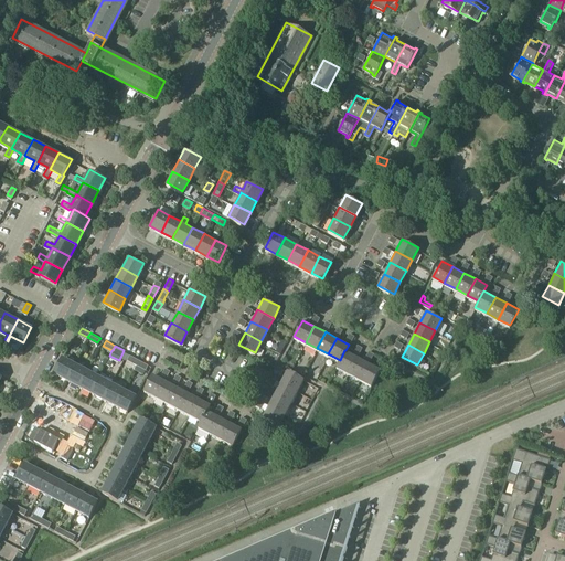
[(344,350),(340,360),(337,366),(348,372),(356,356),(345,350),(344,350)]
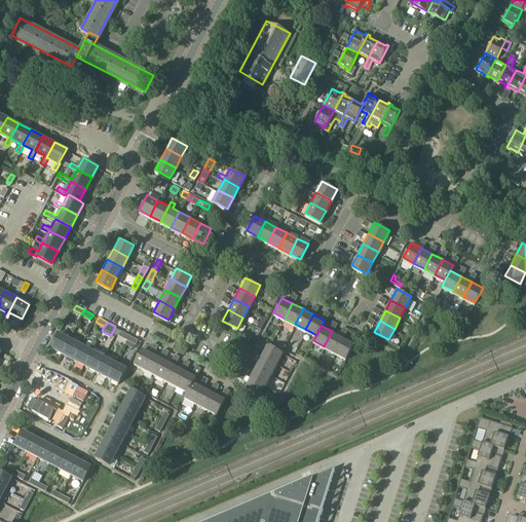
[(127,338),(129,334),(121,329),(118,333),(127,338)]
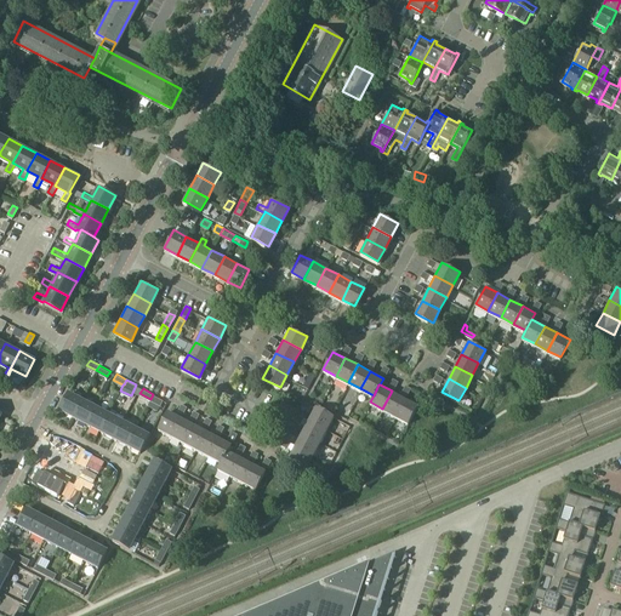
[(81,398),(68,391),(60,408),(73,414),(81,398)]
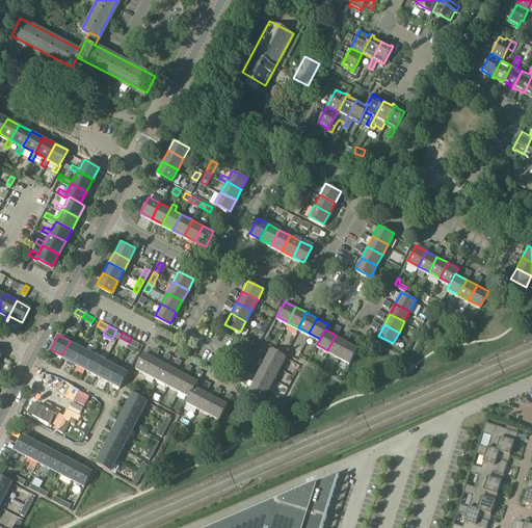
[(339,355),(346,341),(336,335),(327,350),(339,355)]
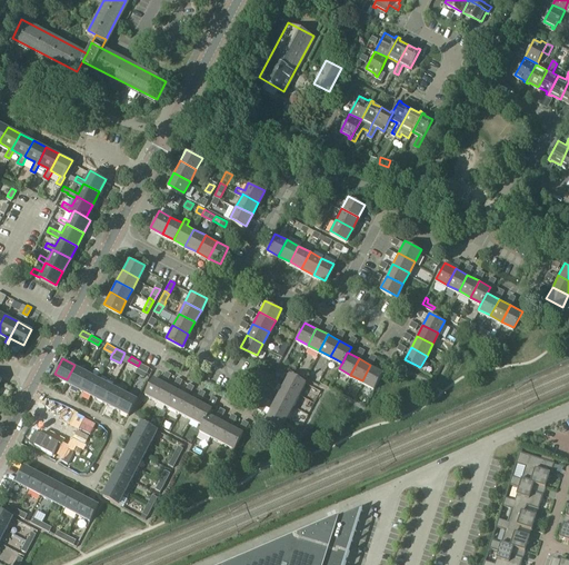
[(140,362),(138,366),(136,370),(145,375),(149,366),(140,362)]
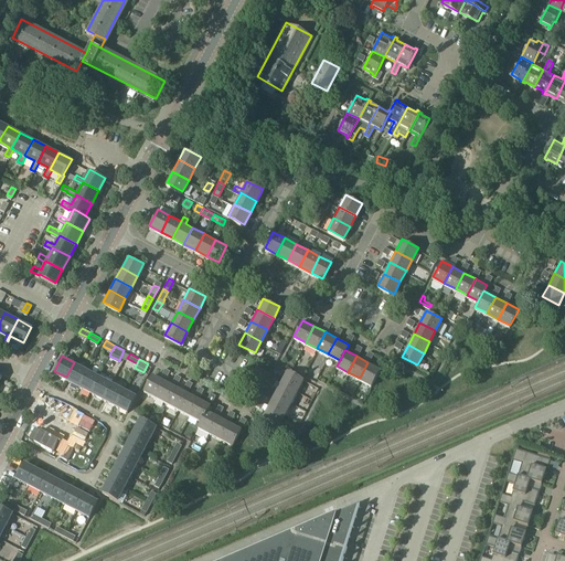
[(78,383),(86,369),(74,362),(66,377),(78,383)]
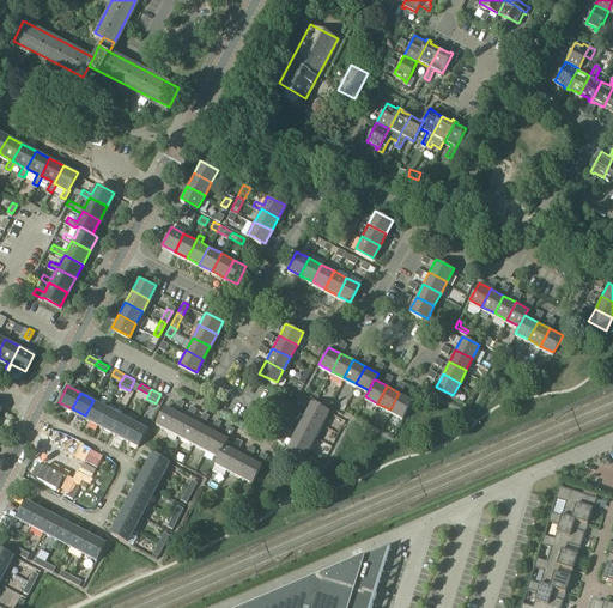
[(399,393),(390,409),(402,417),(412,399),(399,393)]
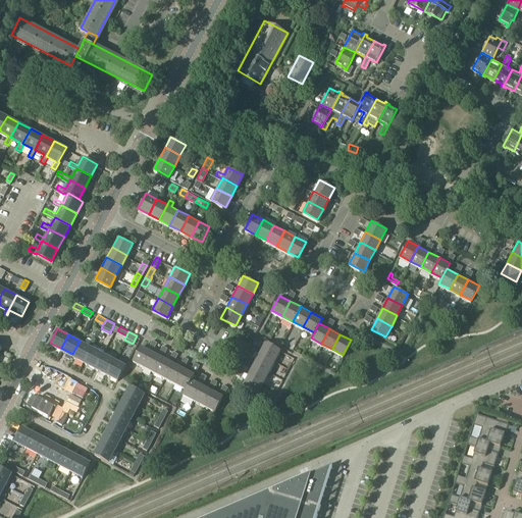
[(84,360),(91,347),(80,341),(72,354),(84,360)]
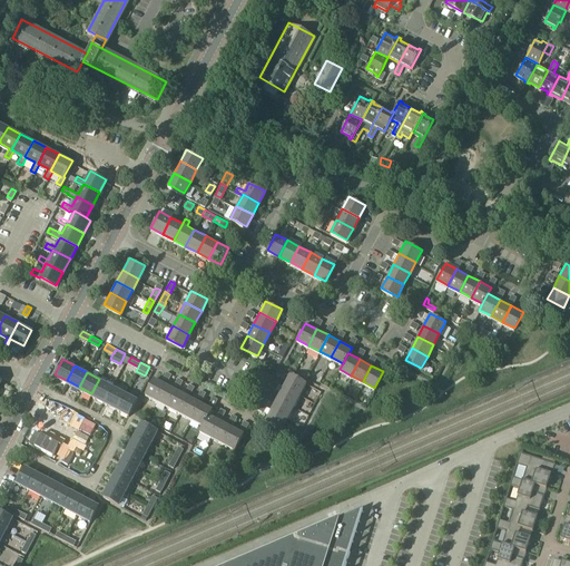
[(284,384),(300,393),(306,381),(290,372),(284,384)]
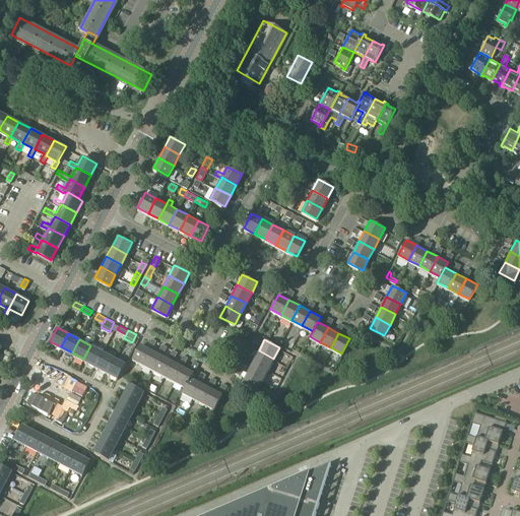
[(143,364),(151,348),(140,343),(132,358),(143,364)]
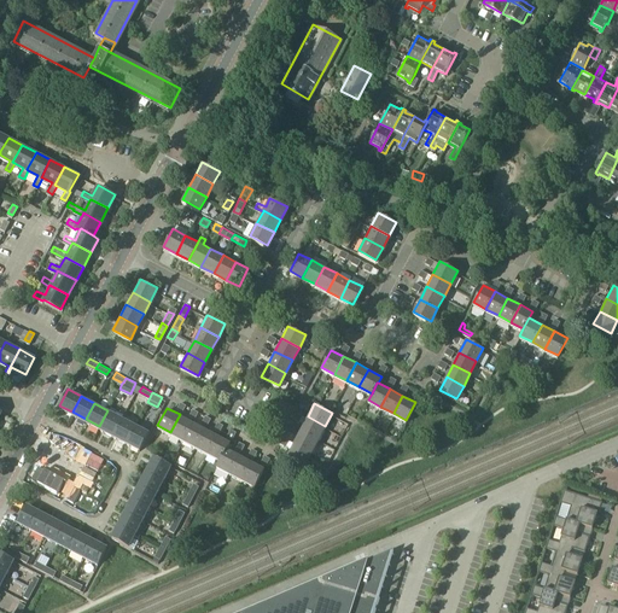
[(112,433),(121,418),(108,410),(99,426),(112,433)]
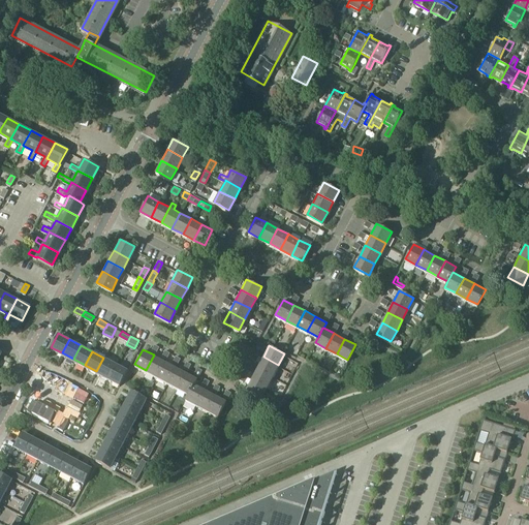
[(156,375),(164,361),(154,354),(146,370),(156,375)]
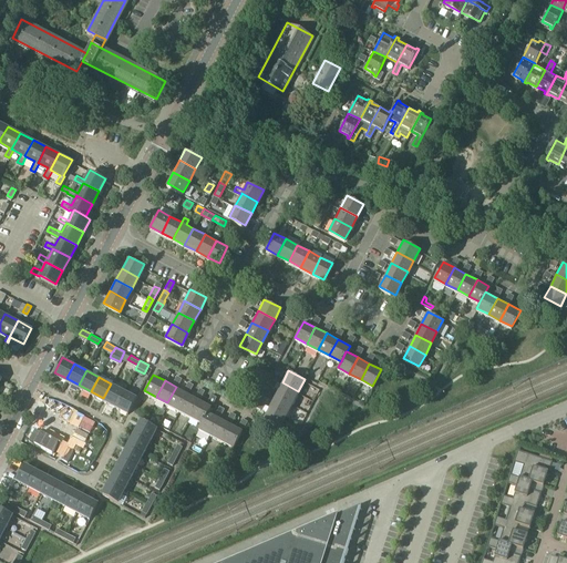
[(276,393),(292,402),(298,391),(282,382),(276,393)]
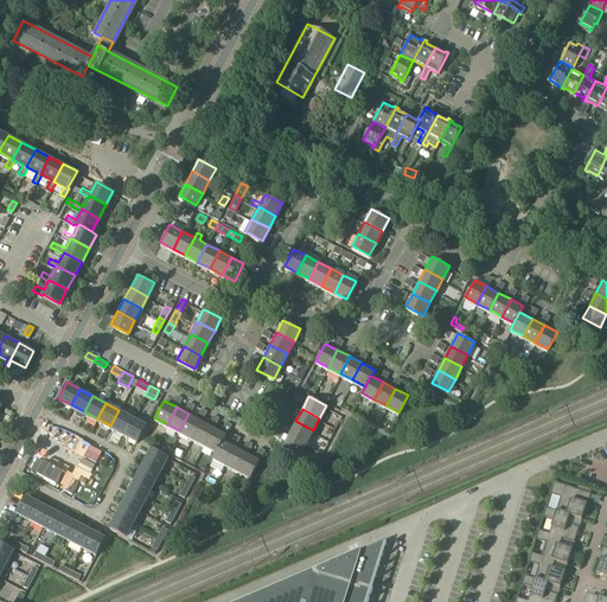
[(123,433),(132,417),(119,410),(110,426),(123,433)]
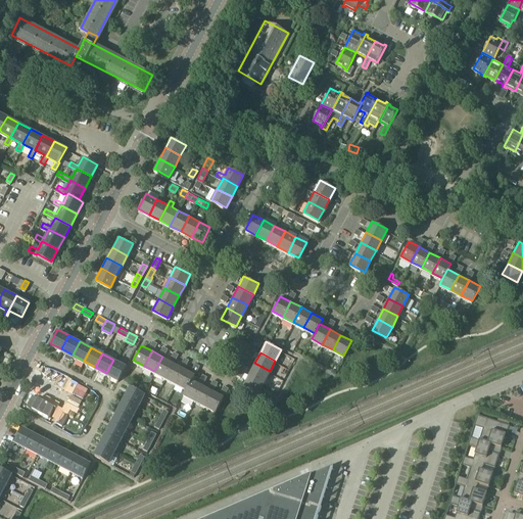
[(164,377),(173,362),(162,357),(154,371),(164,377)]
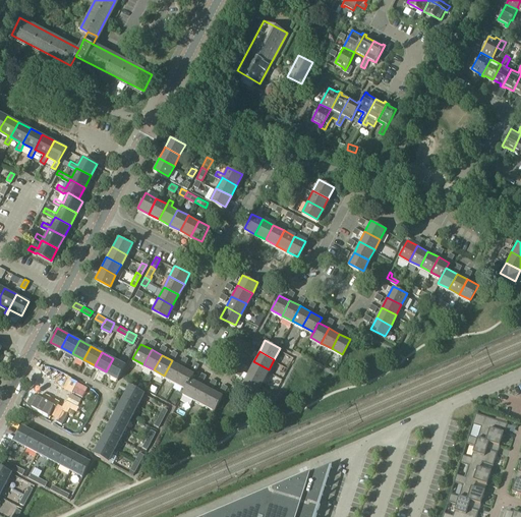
[(113,358),(106,371),(117,378),(125,364),(113,358)]
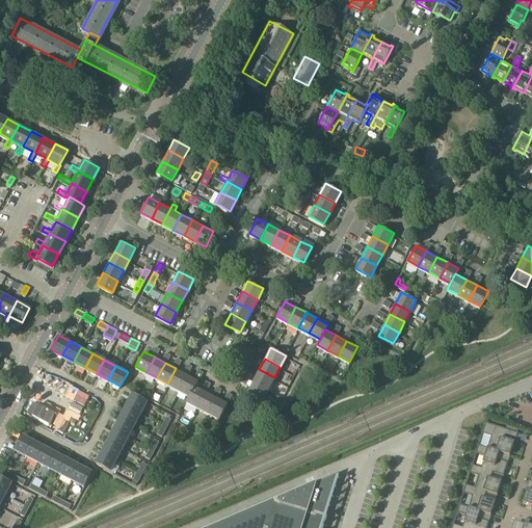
[(179,390),(187,374),(176,368),(167,384),(179,390)]
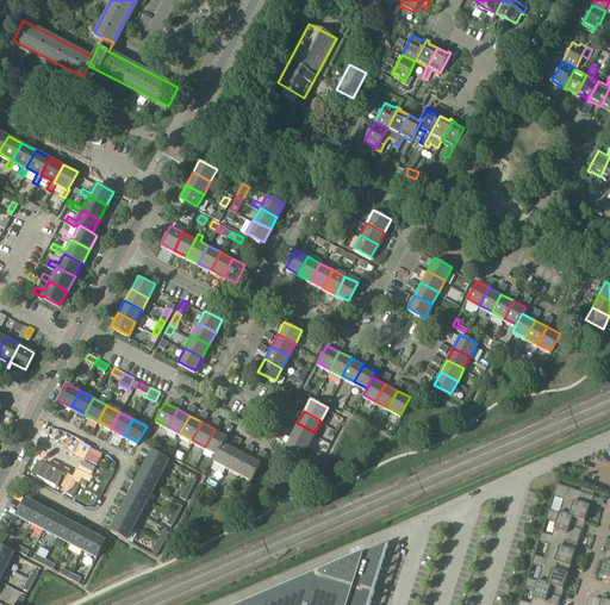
[(291,436),(309,446),(315,432),(297,423),(291,436)]
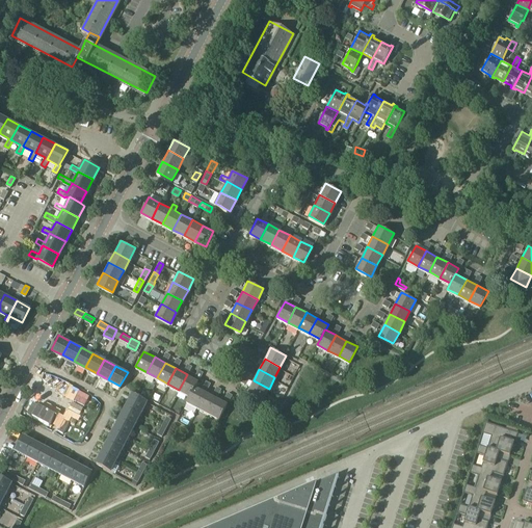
[(197,380),(187,374),(179,390),(189,395),(194,385),(195,385),(197,380)]
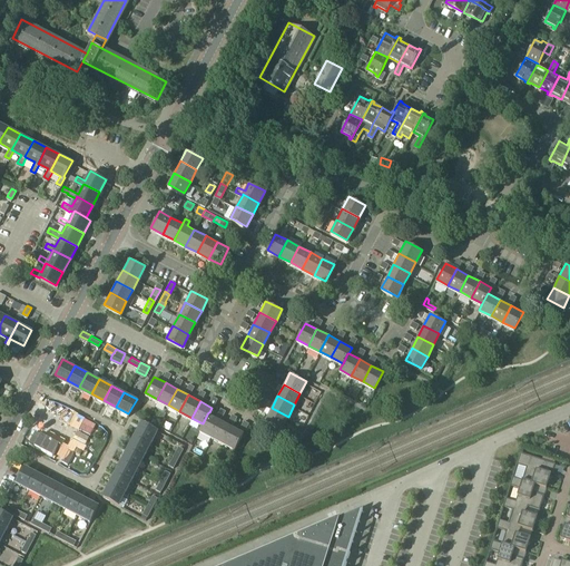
[(265,419),(282,428),(288,417),(272,408),(265,419)]
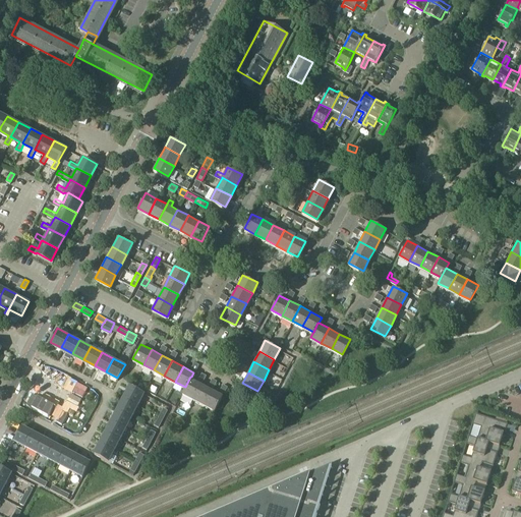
[(190,377),(185,387),(182,392),(193,398),(201,383),(191,377),(190,377)]
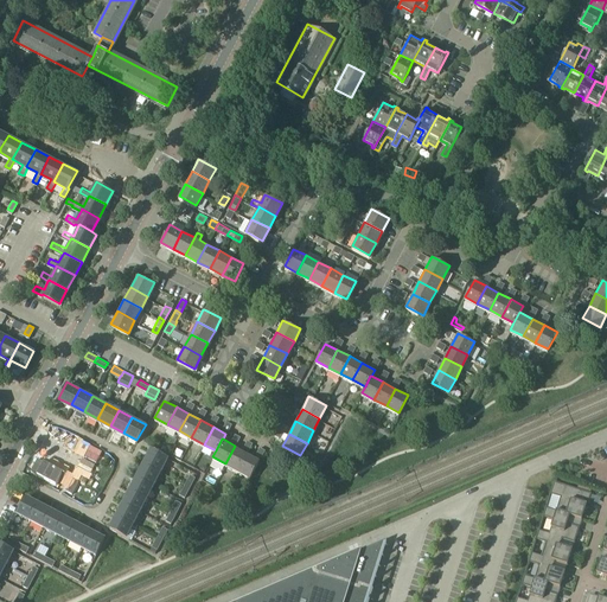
[(238,469),(248,453),(235,446),(225,463),(238,469)]
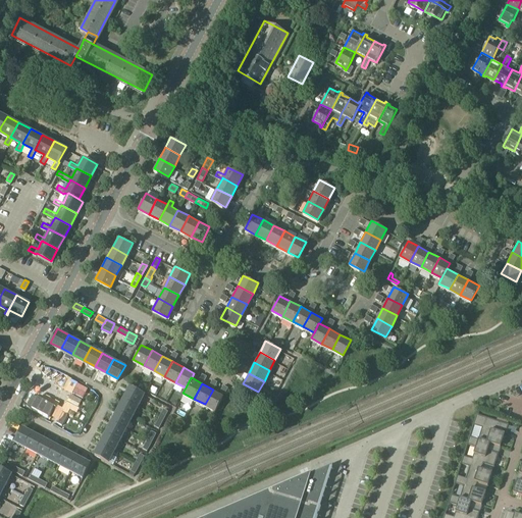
[(124,397),(138,404),(144,393),(129,385),(124,397)]
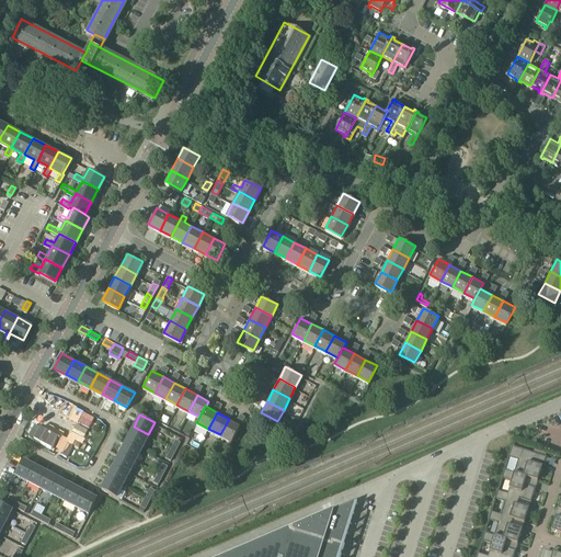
[(240,424),(229,419),(220,434),(231,441),(240,424)]
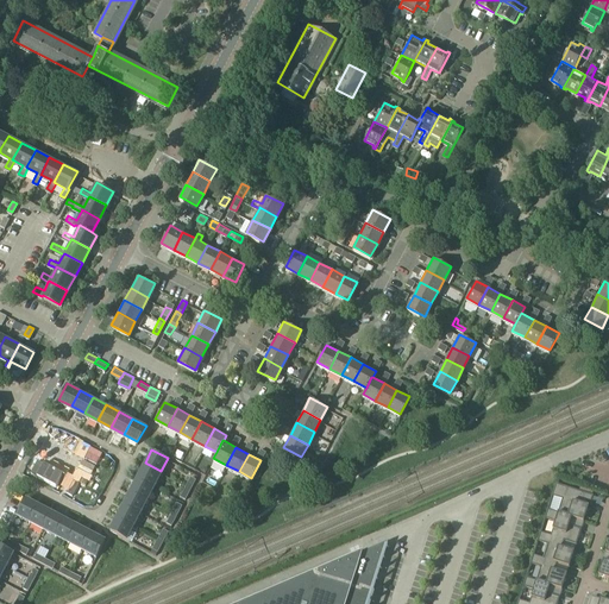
[(138,476),(154,484),(161,471),(145,463),(138,476)]
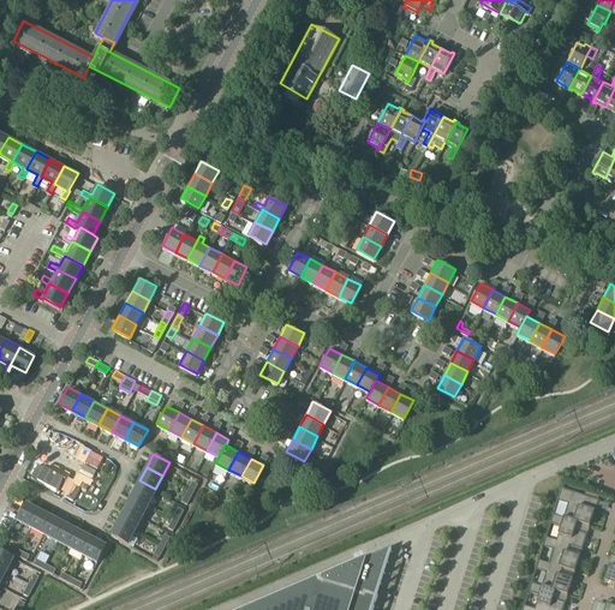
[(187,488),(193,491),(198,482),(192,479),(187,488)]
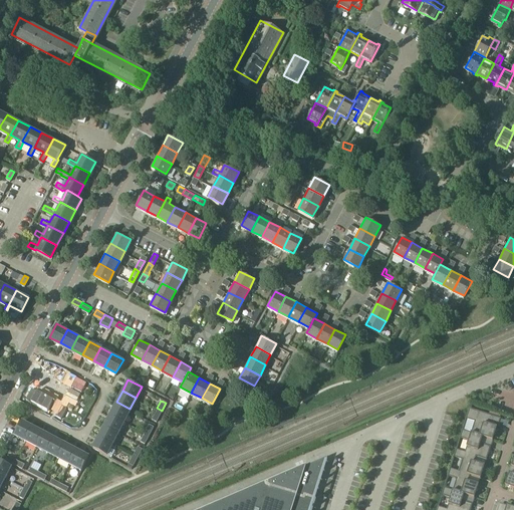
[(110,413),(124,420),(130,409),(116,402),(110,413)]
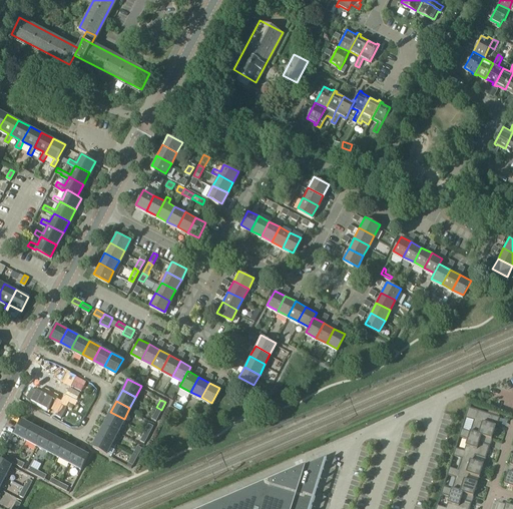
[(498,422),(500,416),(469,406),(465,416),(474,419),(470,430),(492,436),(496,425),(493,424),(494,421),(498,422)]
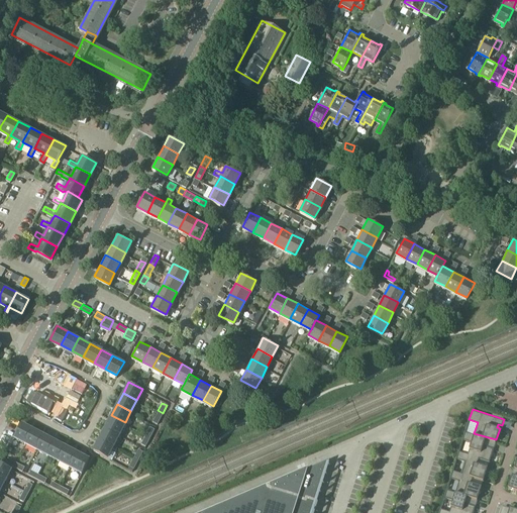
[(163,413),(158,410),(152,420),(158,422),(163,413)]
